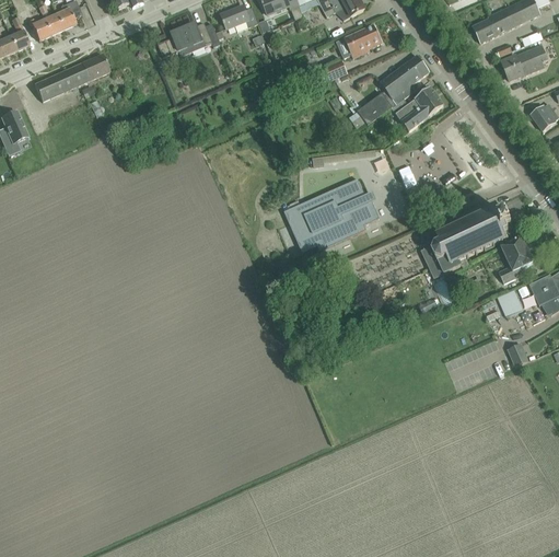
[(60,6),(62,11),(56,13),(62,30),(76,23),(72,18),(81,14),(74,0),(72,0),(60,6)]
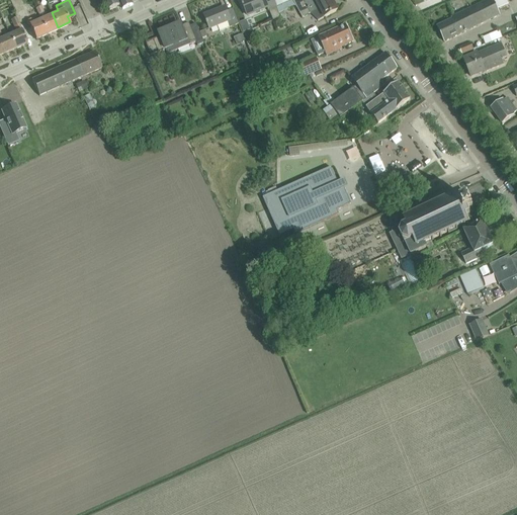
[(103,0),(103,2),(104,1),(107,8),(118,3),(117,0),(103,0)]
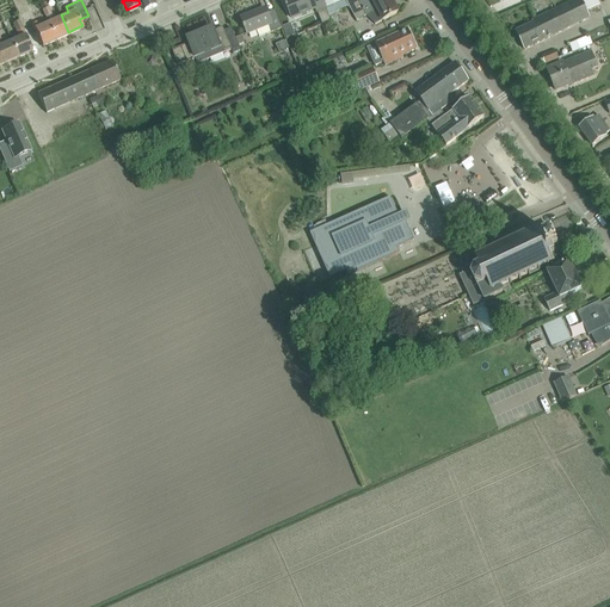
[(330,17),(325,5),(322,0),(284,0),(285,2),(284,2),(285,5),(287,5),(290,14),(314,5),(320,22),(325,19),(330,17)]
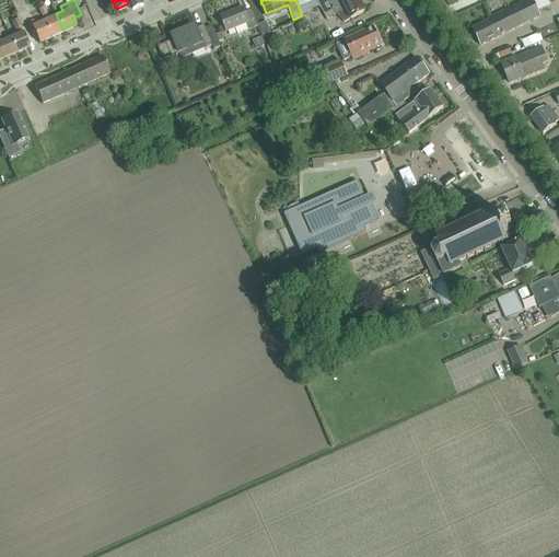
[(364,8),(360,0),(317,0),(326,15),(334,11),(335,11),(338,10),(342,19),(349,15),(349,16),(354,13),(364,8)]
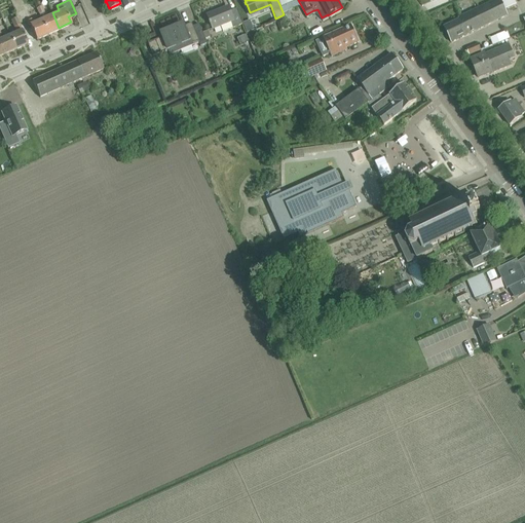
[(450,40),(505,13),(502,7),(515,2),(514,0),(488,0),(457,15),(458,16),(443,24),(450,40)]
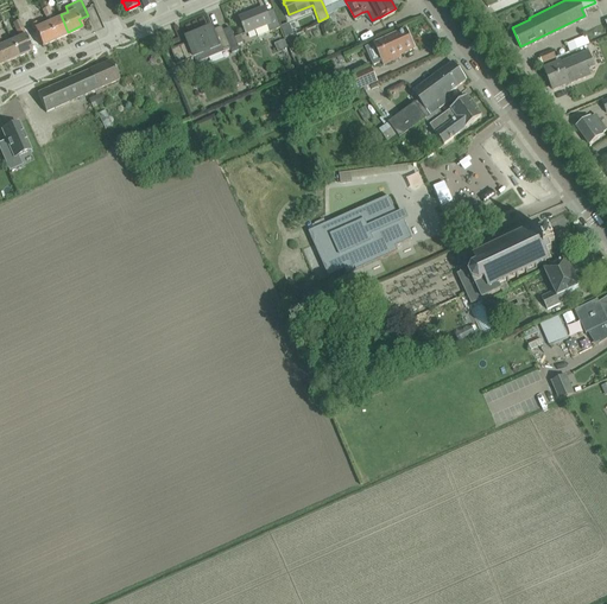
[(68,32),(61,14),(52,18),(45,1),(39,4),(46,20),(48,20),(55,37),(68,32)]
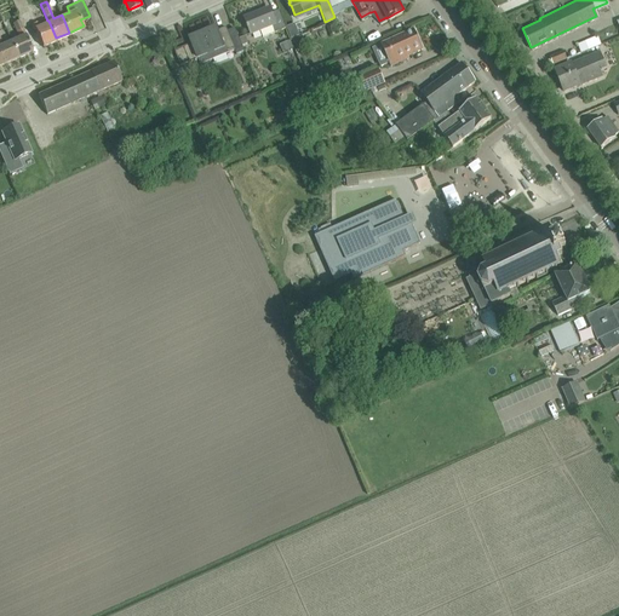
[(282,18),(278,7),(270,10),(268,5),(244,15),(247,23),(246,23),(246,26),(247,26),(250,30),(270,22),(274,30),(286,26),(282,18)]
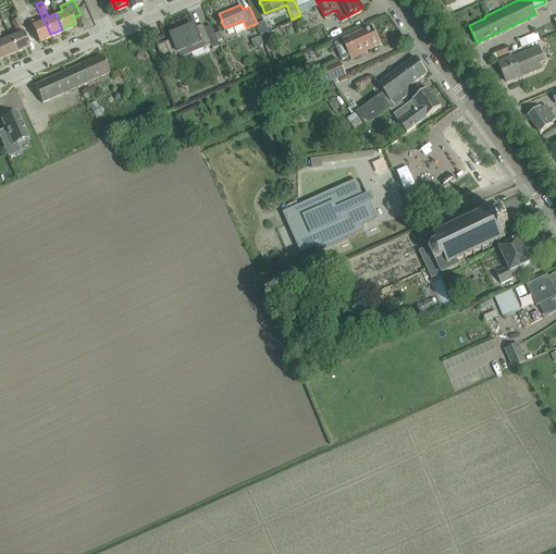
[(50,34),(44,19),(42,19),(35,22),(33,17),(27,20),(29,26),(32,25),(38,40),(50,34)]
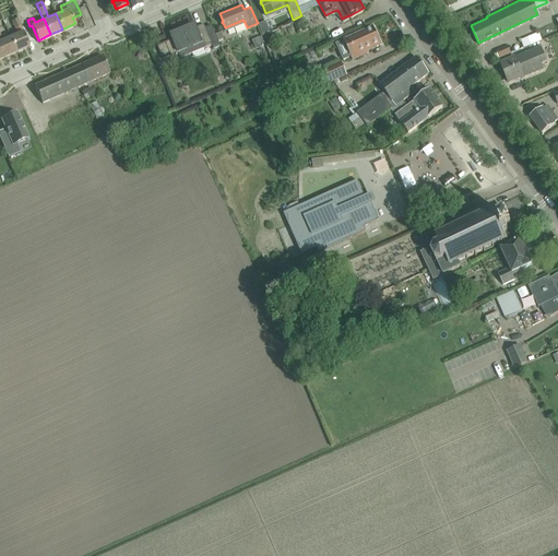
[(293,20),(292,20),(296,28),(300,26),(297,18),(293,20)]
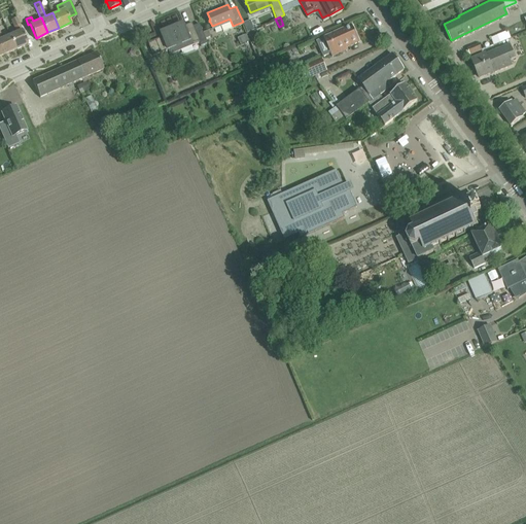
[(206,38),(205,36),(203,30),(199,22),(193,24),(191,21),(184,24),(183,22),(161,32),(162,35),(147,40),(151,50),(152,54),(167,48),(169,53),(191,43),(200,40),(201,44),(207,41),(206,38)]
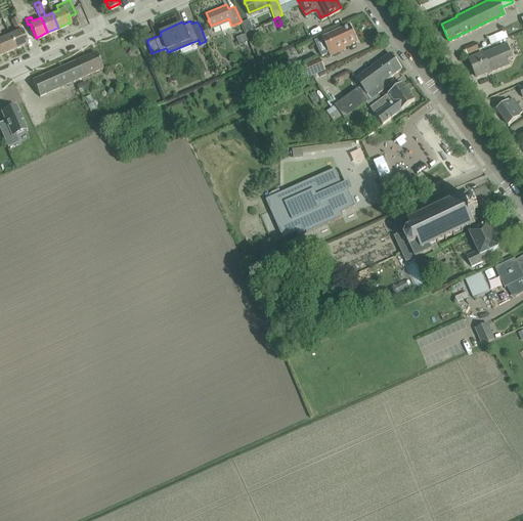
[(27,41),(23,32),(18,23),(13,25),(16,31),(9,34),(15,46),(27,41)]
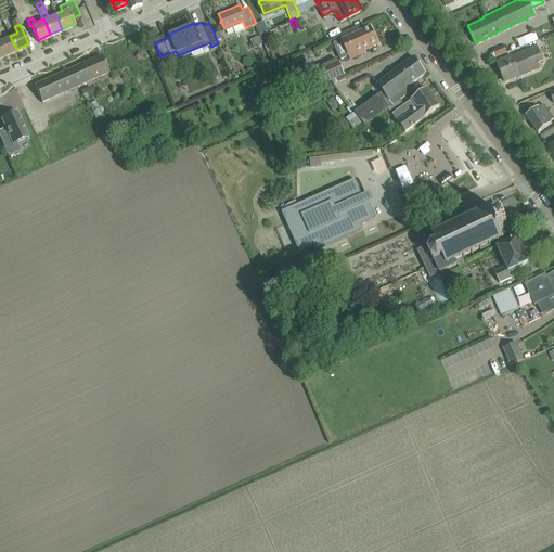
[(377,41),(370,24),(339,37),(340,38),(333,41),(340,58),(347,54),(349,58),(364,50),(363,48),(377,41)]
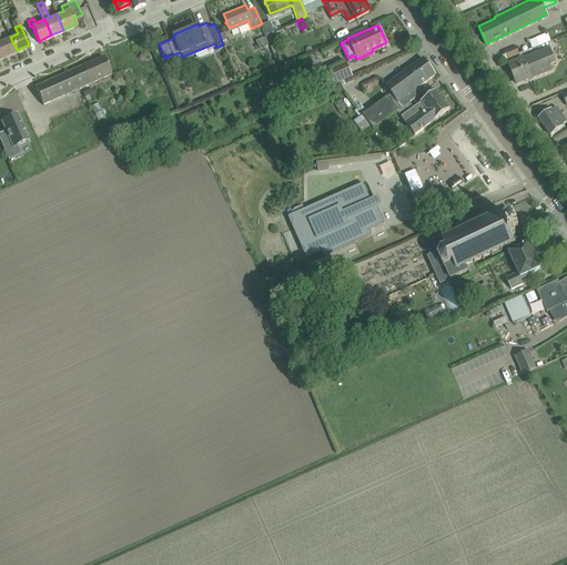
[(545,31),(527,38),(530,46),(548,39),(545,31)]
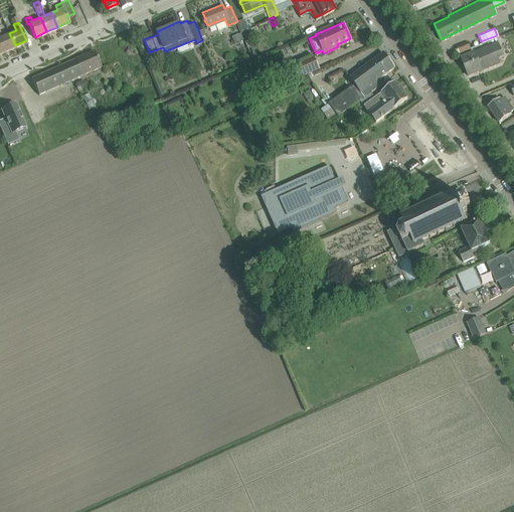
[(246,29),(242,31),(246,41),(250,39),(246,29)]
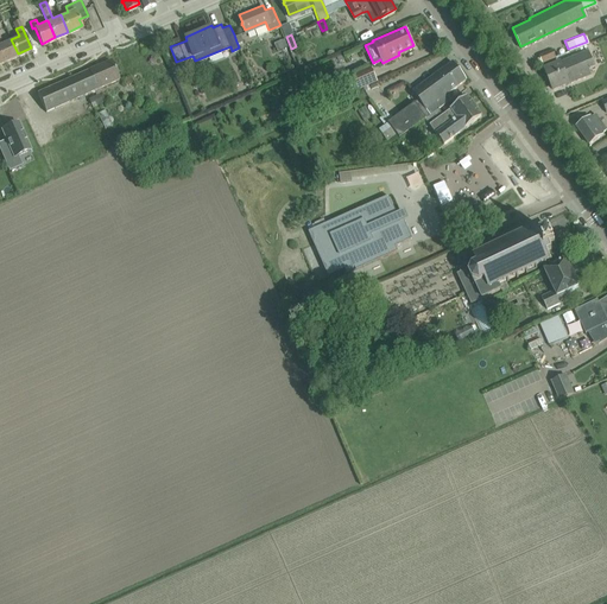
[(284,37),(273,42),(277,50),(288,45),(284,37)]
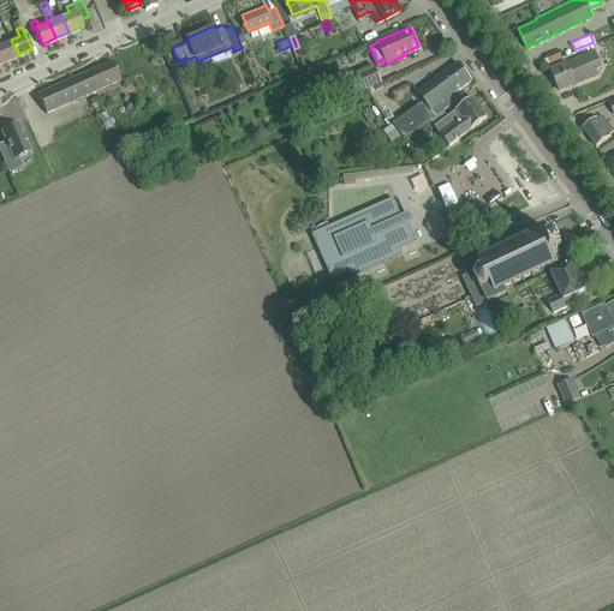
[(18,54),(11,40),(0,45),(0,53),(4,61),(18,54)]
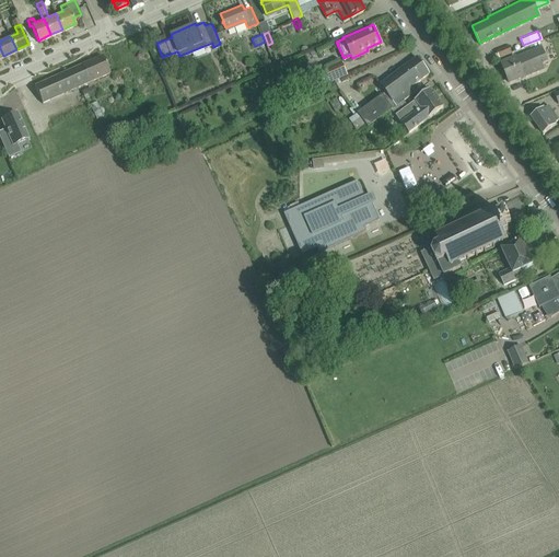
[(508,44),(496,48),(499,56),(511,50),(508,44)]
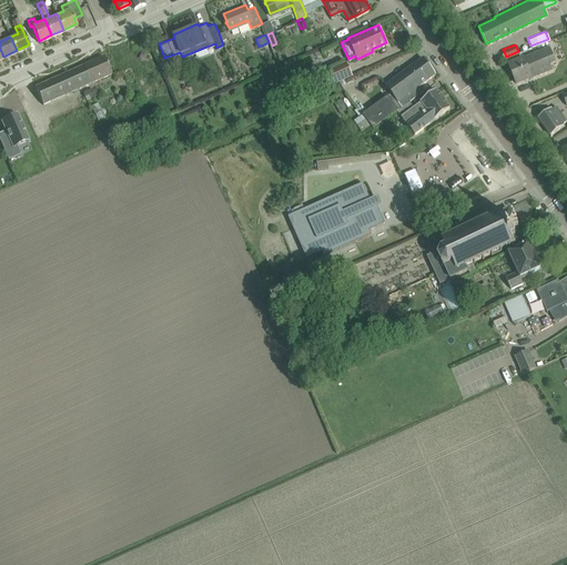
[(552,68),(549,62),(555,60),(548,44),(507,61),(515,81),(529,76),(530,77),(552,68)]
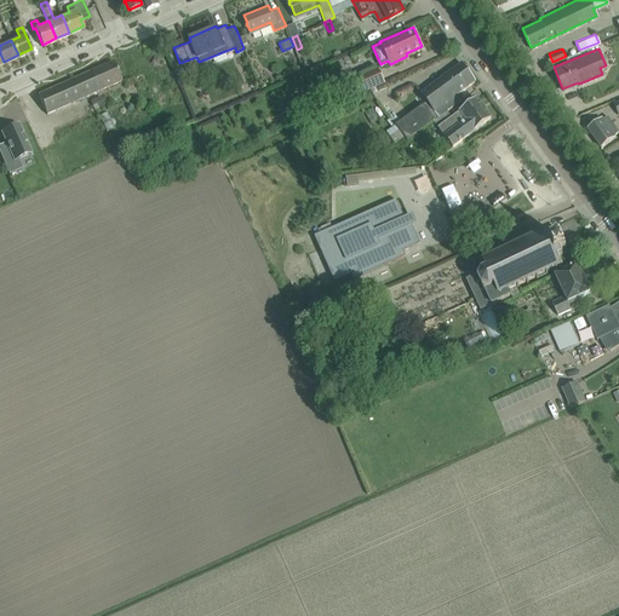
[(45,110),(120,78),(112,59),(36,92),(45,110)]
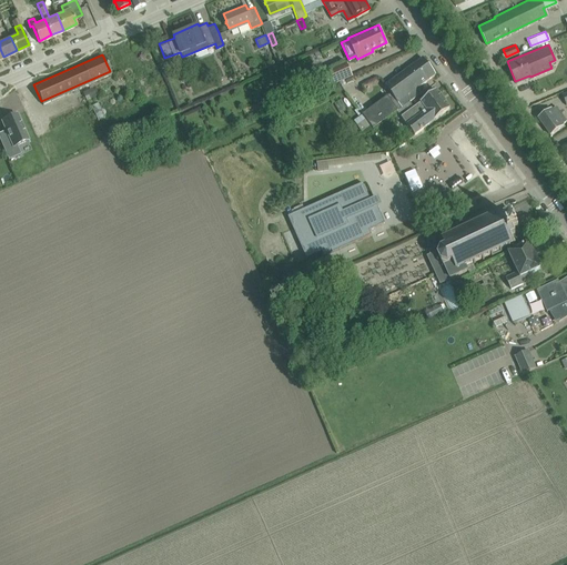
[(418,84),(435,72),(422,56),(413,62),(385,83),(402,106),(408,100),(422,90),(418,84)]
